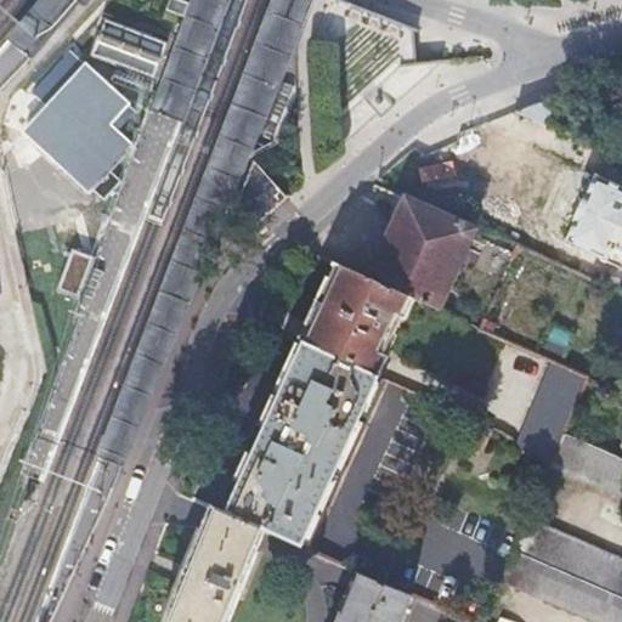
[(188,0),(148,111),(182,124),(227,0),(39,0),(6,41),(32,61),(77,1),(83,6),(86,0),(188,0)]
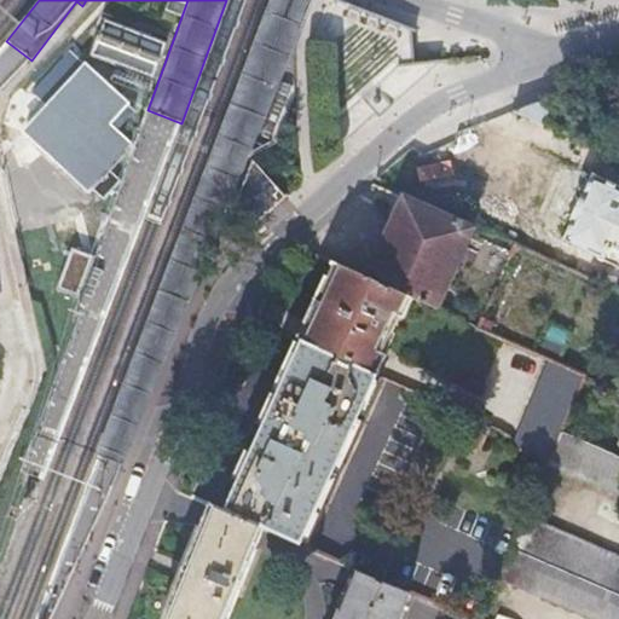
[(266,0),(194,200),(223,209),(306,0),(266,0)]
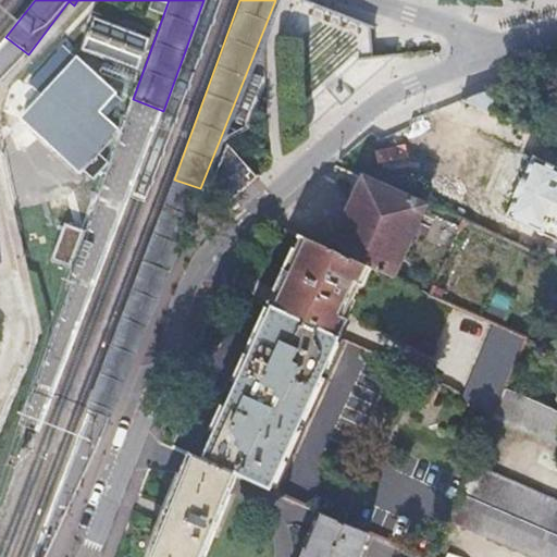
[(301,0),(293,28),(370,52),(380,22),(312,0),(301,0)]
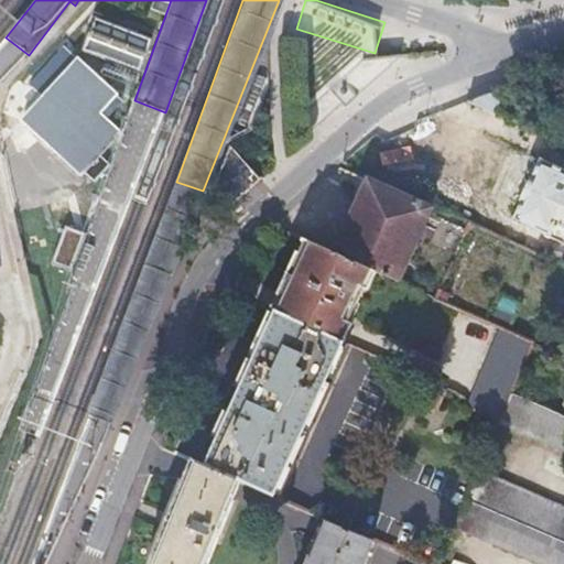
[(89,49),(144,71),(156,40),(100,19),(89,49)]
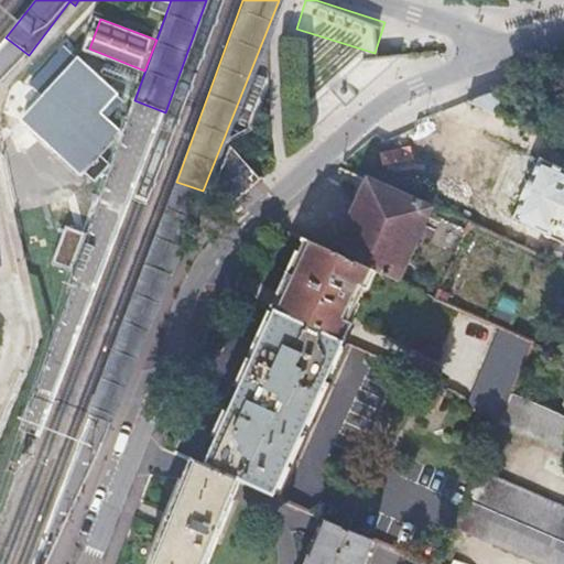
[(101,111),(117,91),(77,57),(19,119),(80,175),(122,131),(101,111)]
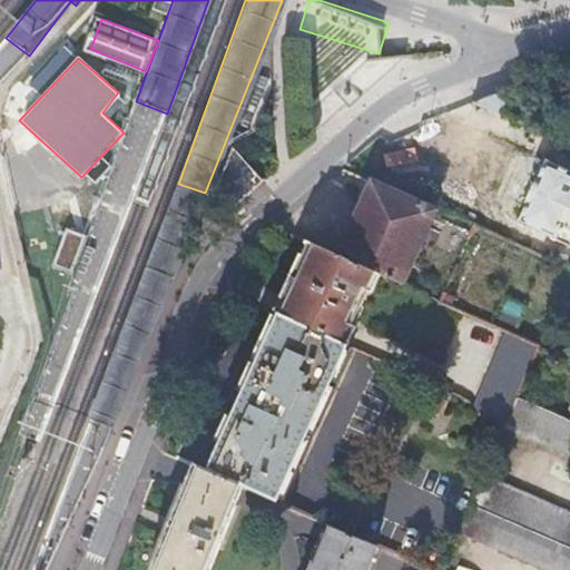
[(507,117),(504,91),(474,102),(507,117)]
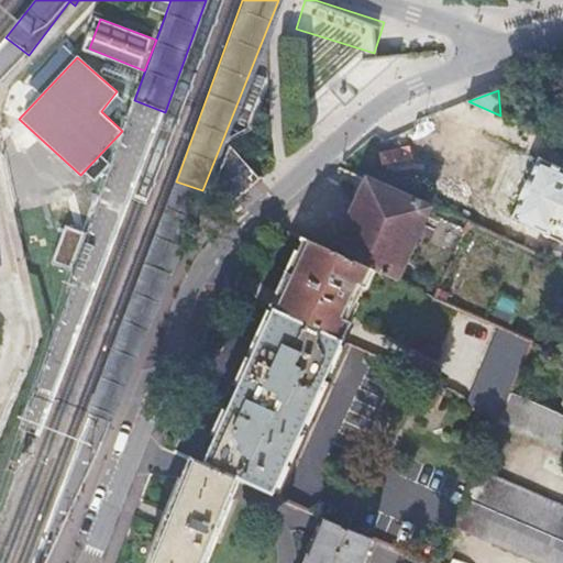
[(562,143),(552,139),(543,158),(541,158),(533,178),(531,178),(520,201),(521,202),(514,222),(562,243),(562,143)]
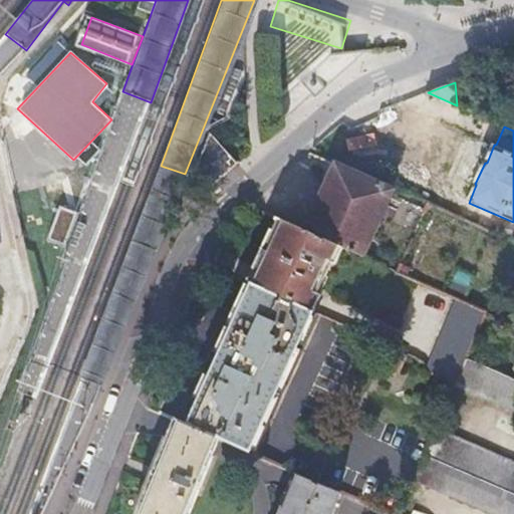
[(210,190),(238,165),(210,135),(189,189),(198,201),(210,190)]
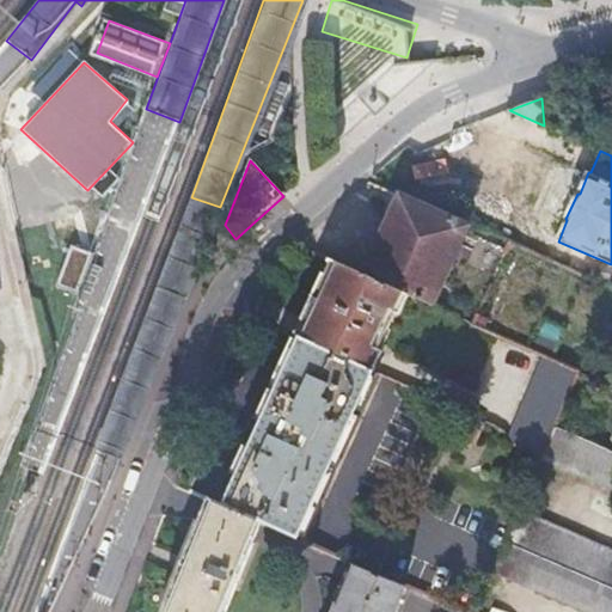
[(401,196),(399,201),(365,275),(410,297),(432,306),(469,227),(401,196)]
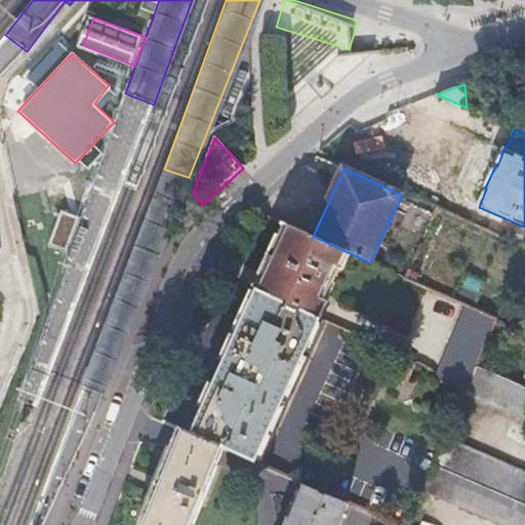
[(164,169),(80,385),(104,395),(189,177),(164,169)]
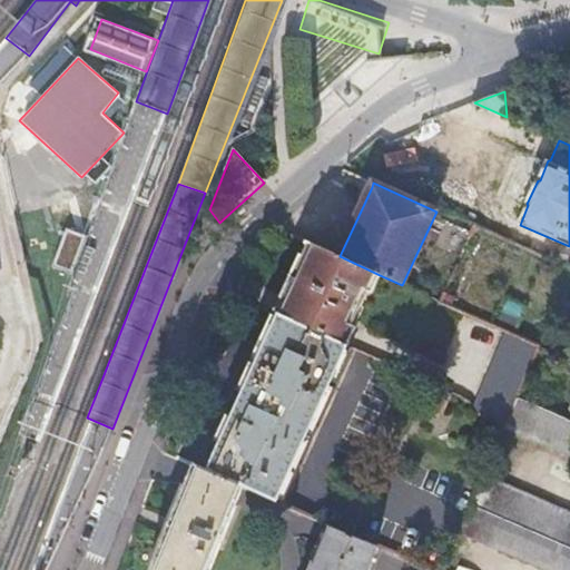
[(77,271),(90,234),(70,226),(57,263),(77,271)]
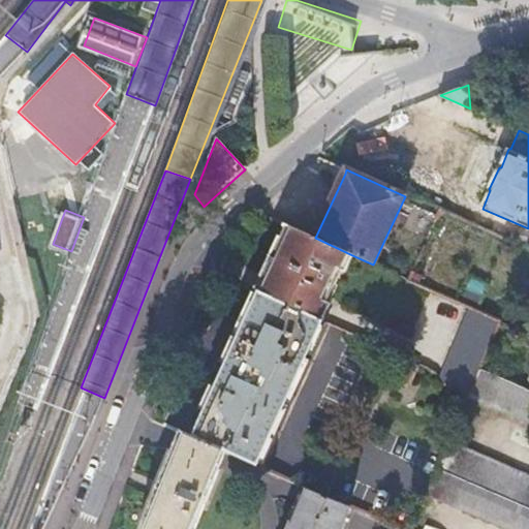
[(354,256),(315,238),(287,225),(265,276),(271,280),(263,296),(323,322),(332,305),(331,304),(338,287),(333,284),(339,270),(347,273),(354,256)]
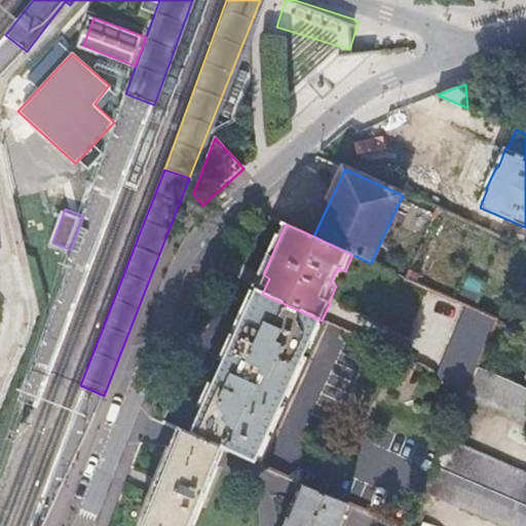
[(406,278),(416,284),(419,275),(410,271),(406,278)]
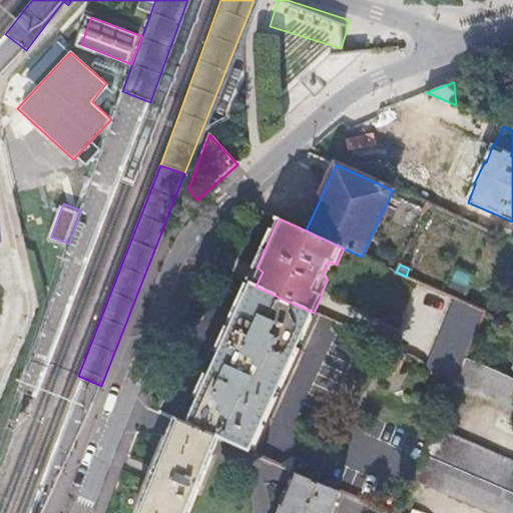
[(248,284),(253,285),(255,287),(263,272),(257,268),(248,284)]
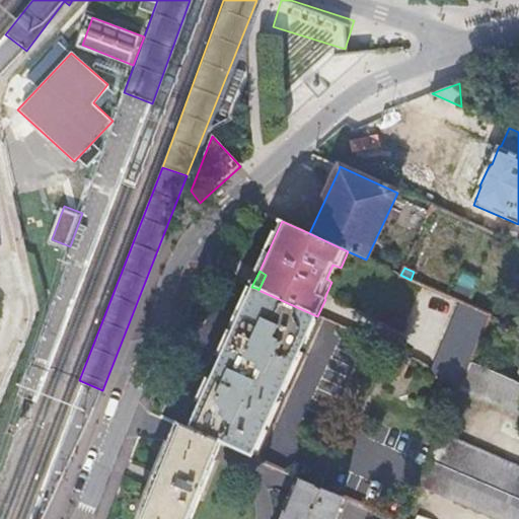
[(256,288),(190,429),(223,444),(252,456),(317,316),(258,290),(256,288)]
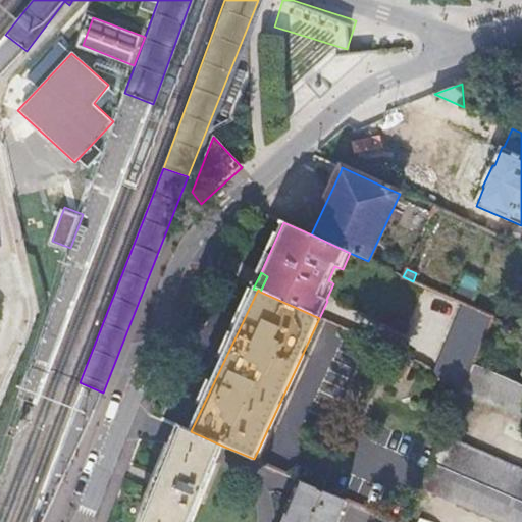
[(434,375),(464,390),(465,388),(475,363),(493,320),(494,318),(465,305),(434,375)]
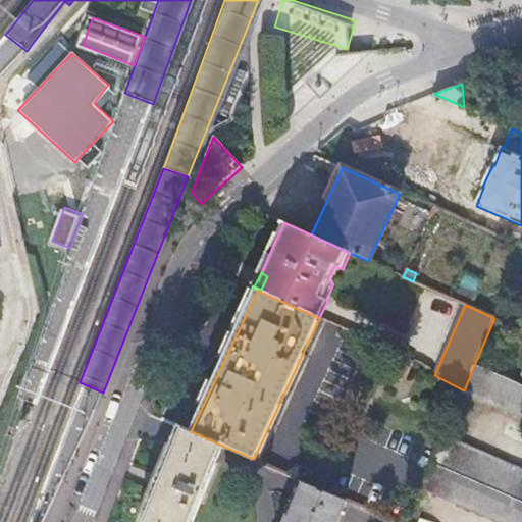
[(521,383),(475,363),(465,388),(521,415),(521,383)]
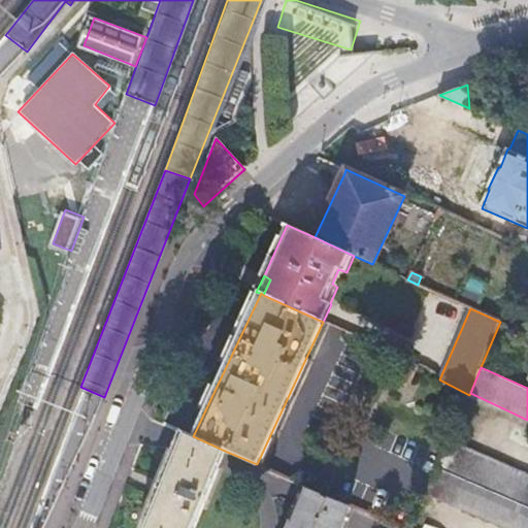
[(183,432),(142,527),(194,527),(227,452),(193,436),(183,432)]
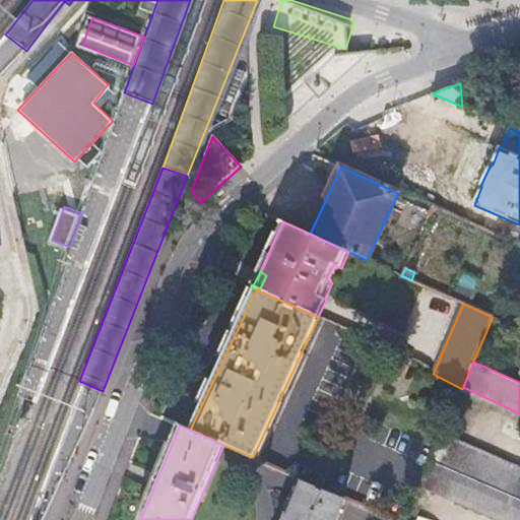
[(433,459),(519,498),(519,466),(444,433),(433,459)]
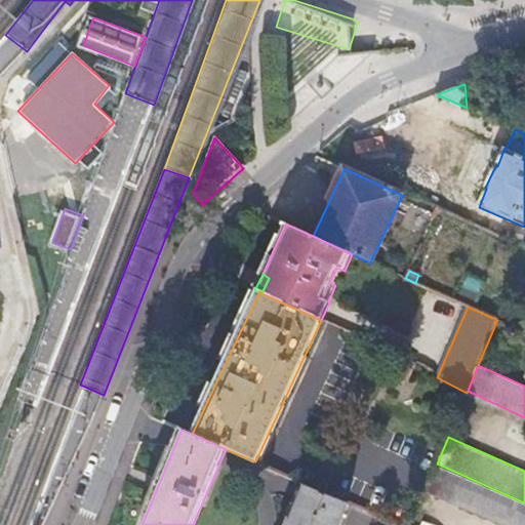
[(524,524),(524,502),(437,463),(425,490),(506,524),(524,524)]
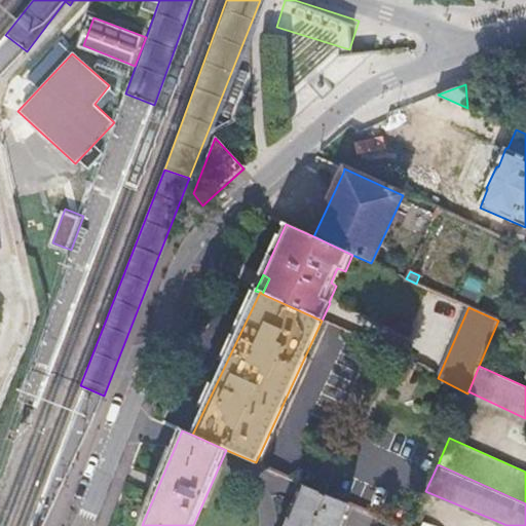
[(341,525),(350,503),(305,484),(287,525),(341,525)]
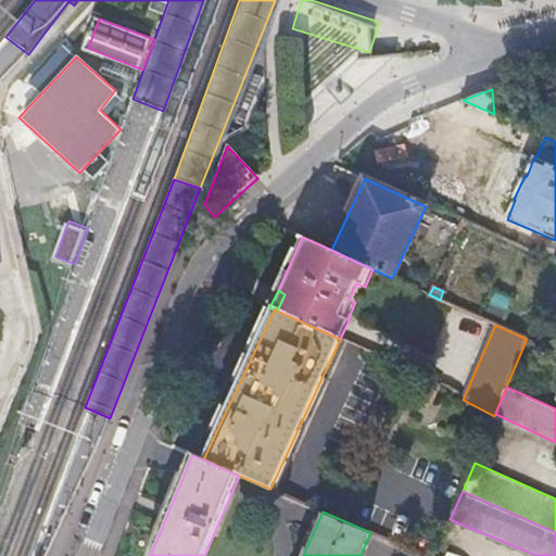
[(434,555),(447,555),(447,554),(444,548),(439,545),(434,555)]
